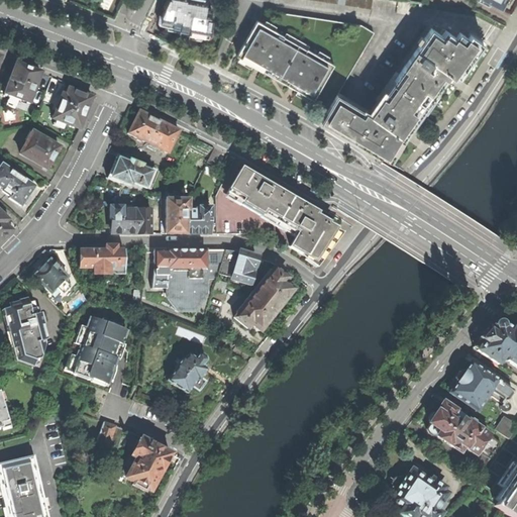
[(206,7),(207,0),(169,0),(163,13),(162,20),(169,21),(168,24),(171,24),(173,25),(173,26),(181,27),(180,29),(190,31),(189,33),(208,36),(211,19),(209,19),(211,8),(206,7)]
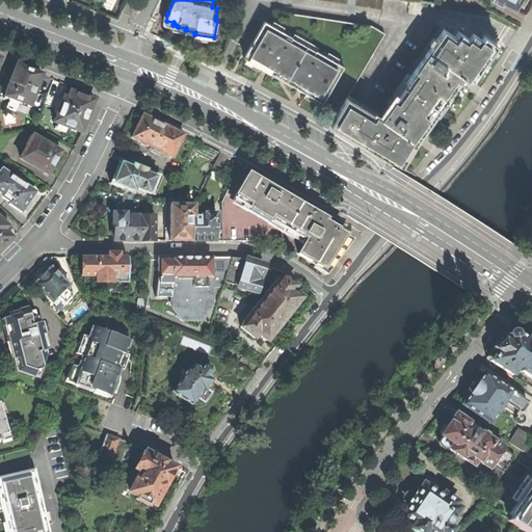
[(317,0),(381,10),(382,0),(317,0)]
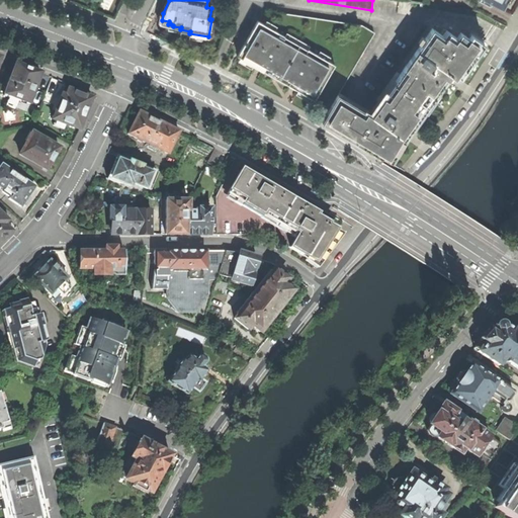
[(507,0),(483,0),(503,10),(506,4),(507,0)]
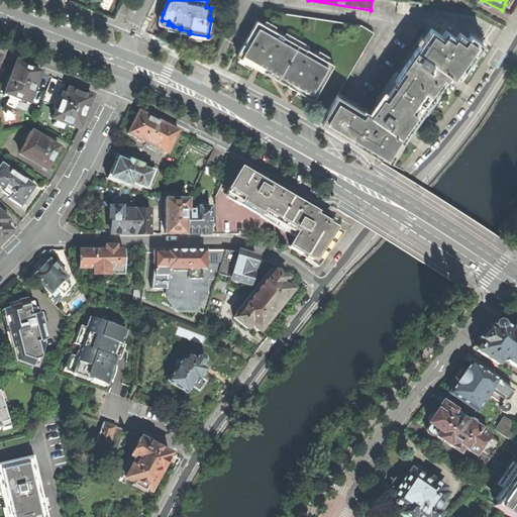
[(324,87),(336,94),(373,32),(360,25),(267,11),(266,25),(352,38),(324,87)]
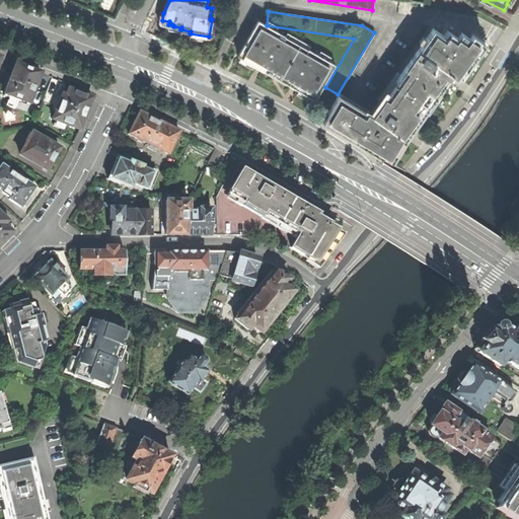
[(282,75),(299,45),(284,36),(284,35),(257,20),(237,56),(250,63),(264,71),(267,67),(282,75)]
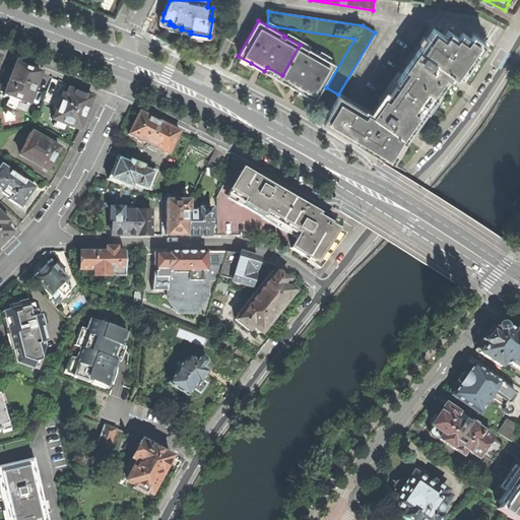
[(448,30),(444,36),(434,27),(417,50),(447,71),(456,76),(464,65),(467,68),(473,60),(484,44),(472,35),(470,39),(461,33),(458,38),(448,30)]
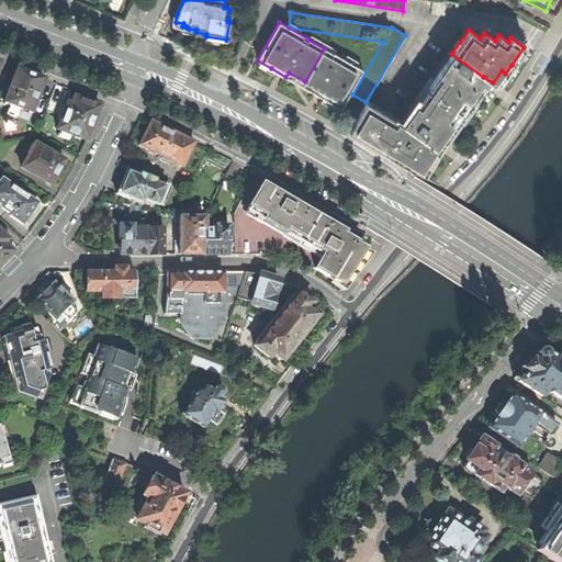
[(324,48),(305,81),(314,87),(312,91),(323,98),(340,108),(362,70),(333,53),(333,54),(324,48)]
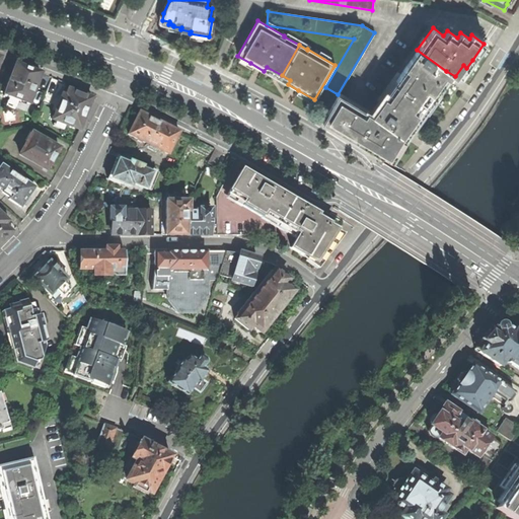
[(446,71),(417,50),(371,114),(402,134),(410,124),(417,114),(421,116),(437,92),(433,90),(439,81),(446,71)]
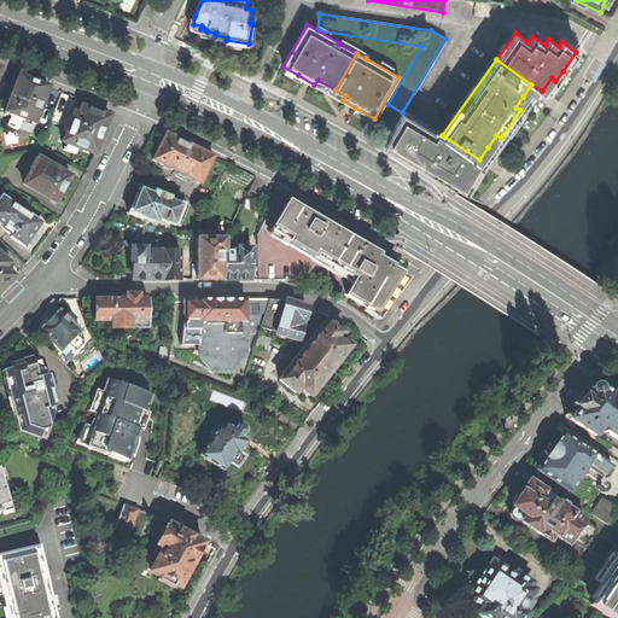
[(33,81),(18,76),(12,93),(11,93),(7,100),(9,101),(4,112),(34,123),(48,87),(33,81)]
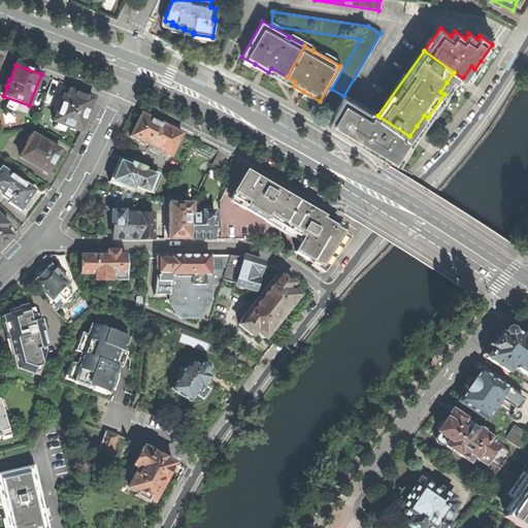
[(64,96),(55,122),(57,123),(67,126),(81,132),(94,100),(81,95),(70,91),(67,98),(64,96)]
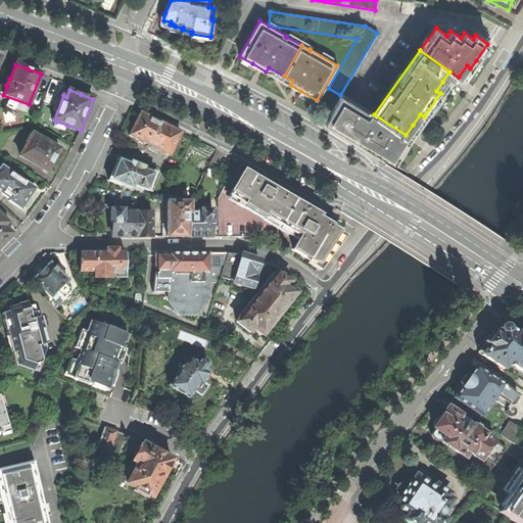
[(406,135),(374,114),(340,95),(325,123),(362,145),(394,163),(410,138),(406,135)]
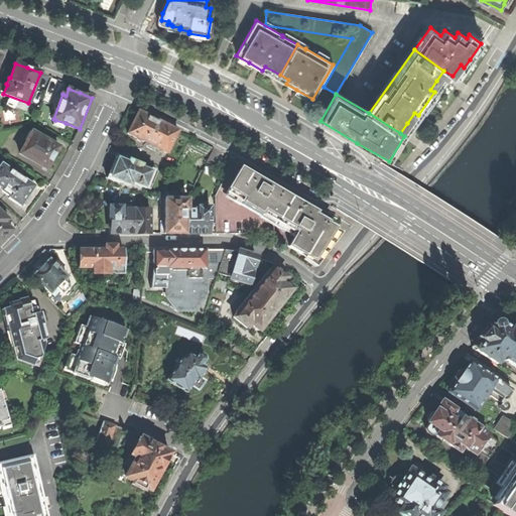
[(167,153),(178,131),(155,120),(139,112),(133,123),(128,134),(167,153)]
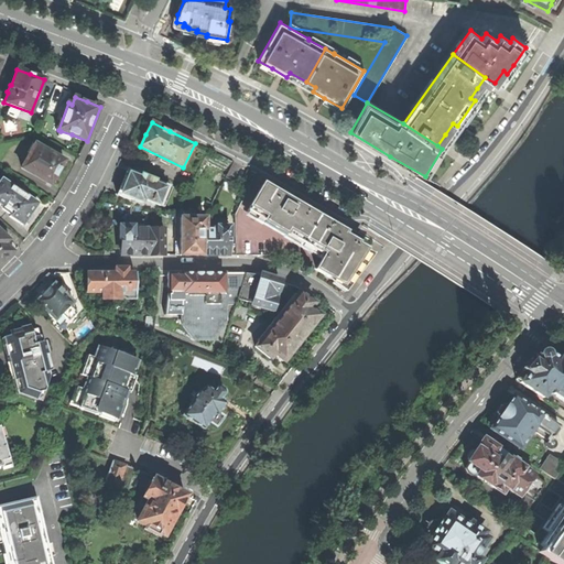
[(72,134),(61,131),(58,137),(69,140),(72,134)]
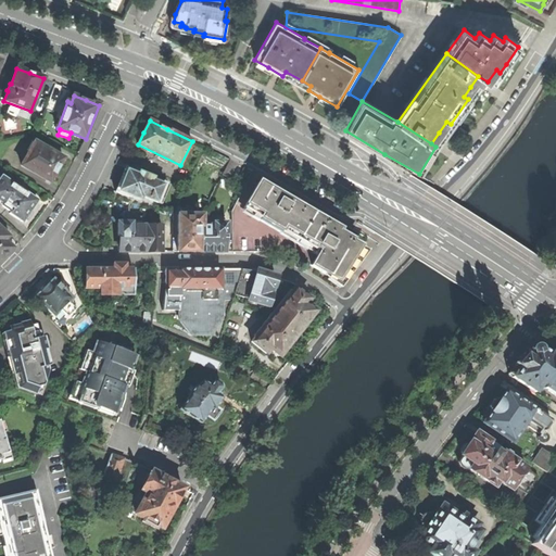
[(35,142),(22,165),(50,181),(58,169),(63,159),(54,153),(54,152),(46,147),(45,148),(35,142)]
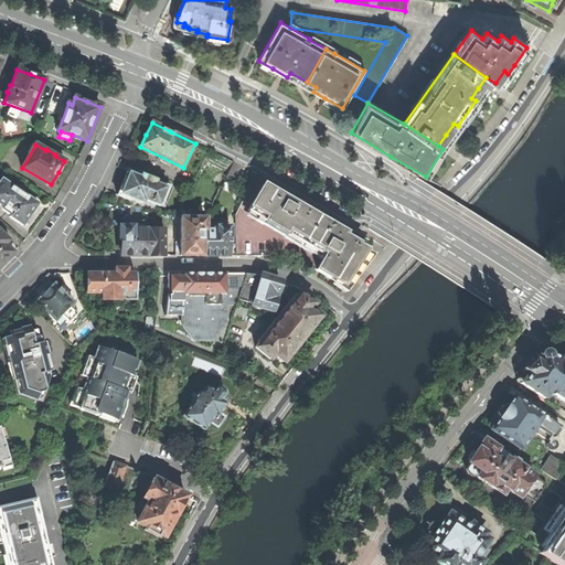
[(235,162),(226,178),(242,185),(249,170),(235,162)]
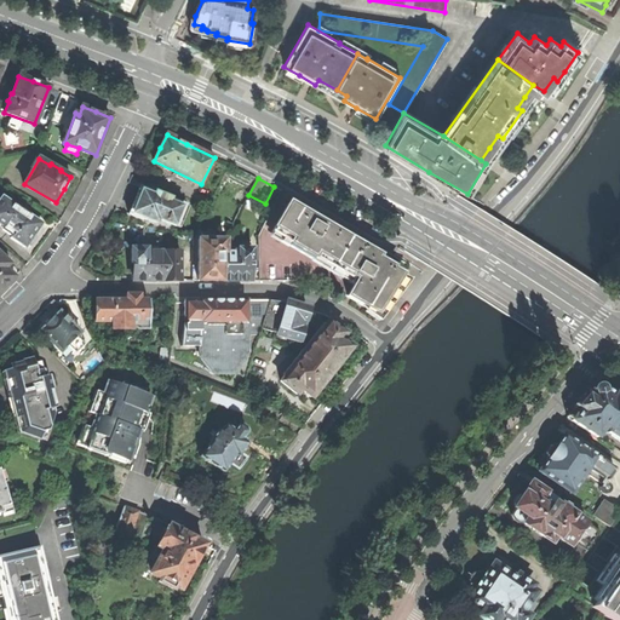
[(133,201),(128,214),(143,220),(144,219),(156,224),(158,219),(176,227),(184,205),(139,188),(133,201)]
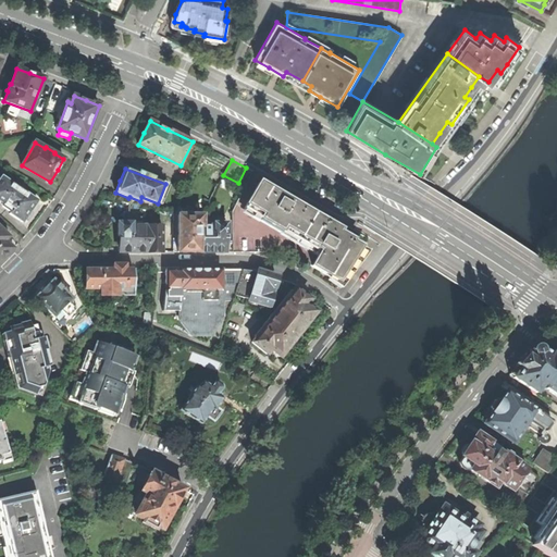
[(245,209),(260,183),(262,177),(252,171),(232,213),(233,254),(289,254),(312,267),(320,254),(245,209)]
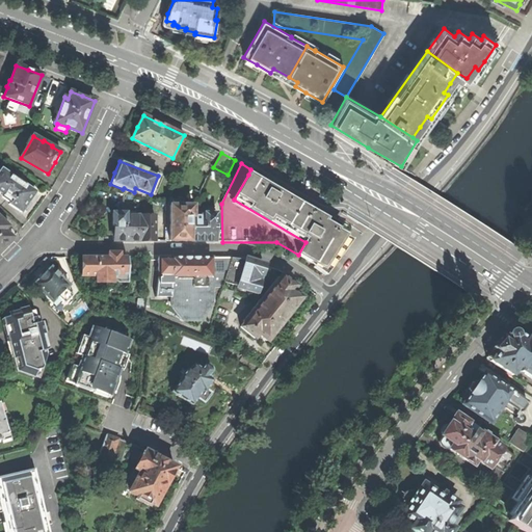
[(1,168),(0,170),(0,192),(3,195),(2,197),(10,203),(9,204),(22,212),(29,201),(35,192),(1,168)]
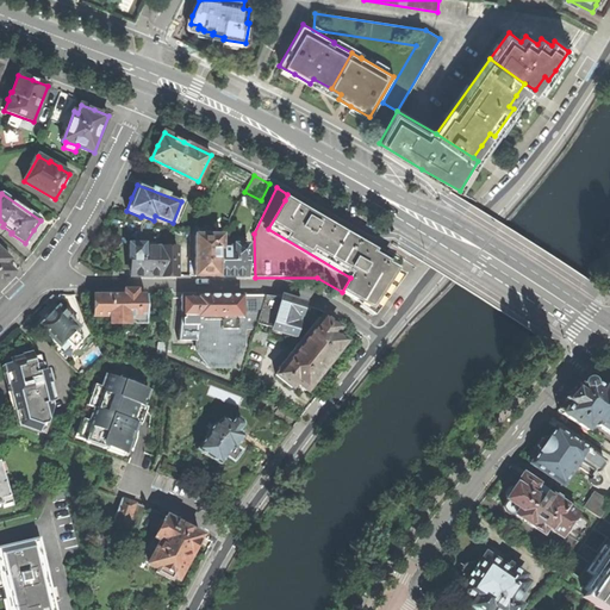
[(354,240),(353,241),(332,229),(334,228),(329,224),(328,226),(319,222),(321,219),(315,216),(309,212),(307,215),(299,210),(300,209),(296,205),(294,206),(285,200),(268,229),(350,278),(342,292),(373,310),(385,292),(397,273),(362,253),(365,248),(359,244),(360,242),(358,241),(354,240)]
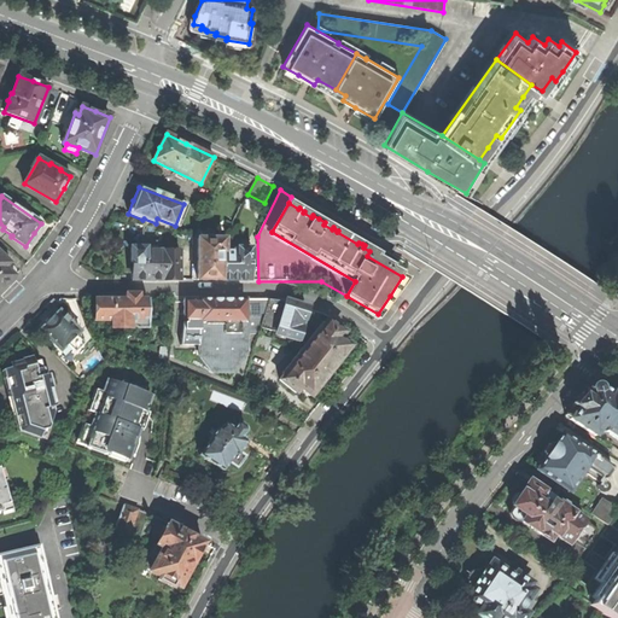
[(210,280),(221,280),(221,251),(225,251),(225,239),(213,239),(213,233),(202,233),(202,239),(198,239),(198,280),(210,280)]
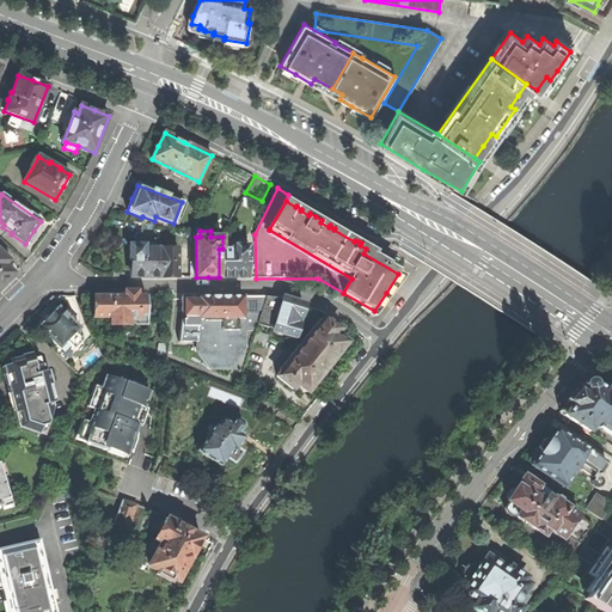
[(133,261),(132,277),(146,277),(178,277),(178,249),(144,249),(144,246),(130,246),(130,259),(133,261)]
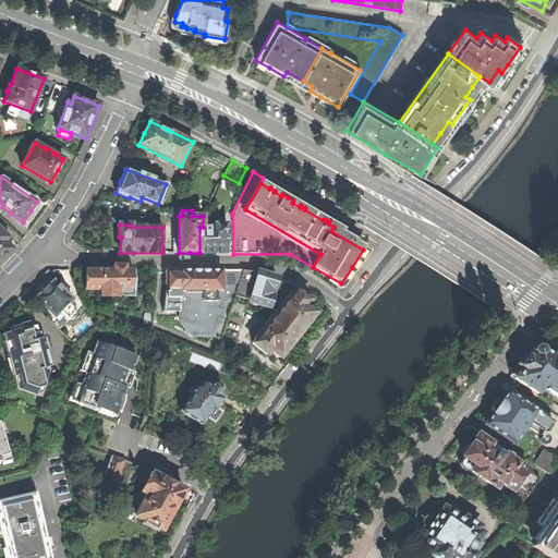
[(199,227),(199,253),(214,254),(226,254),(226,238),(228,238),(228,225),(220,225),(215,225),(215,227),(203,227),(199,227)]
